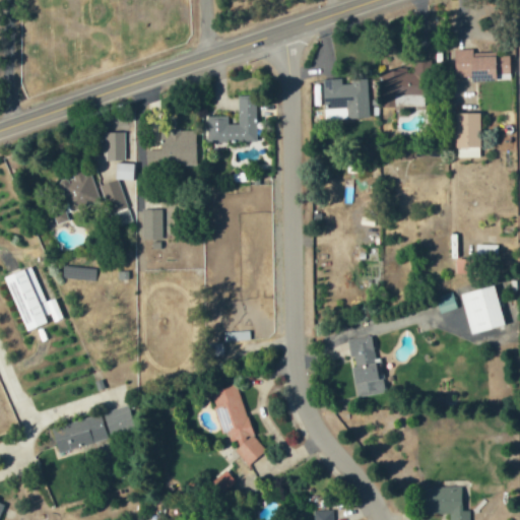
[(454,50),(455,77),(470,77),(471,81),(510,80),(509,57),(472,57),(472,50),(454,50)]
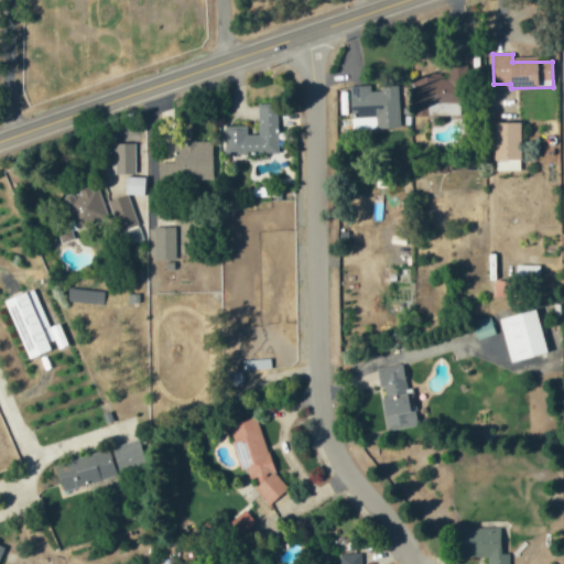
[(463,116),(464,65),(447,65),(447,77),(412,77),(411,117),(427,117),(427,115),(463,116)]
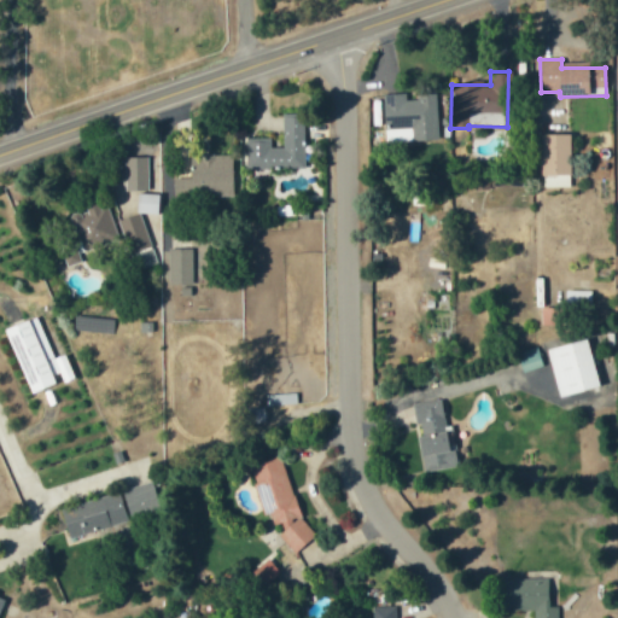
[(437,97),(406,97),(406,94),(383,94),(384,129),(412,128),(413,143),(438,143),(437,97)]
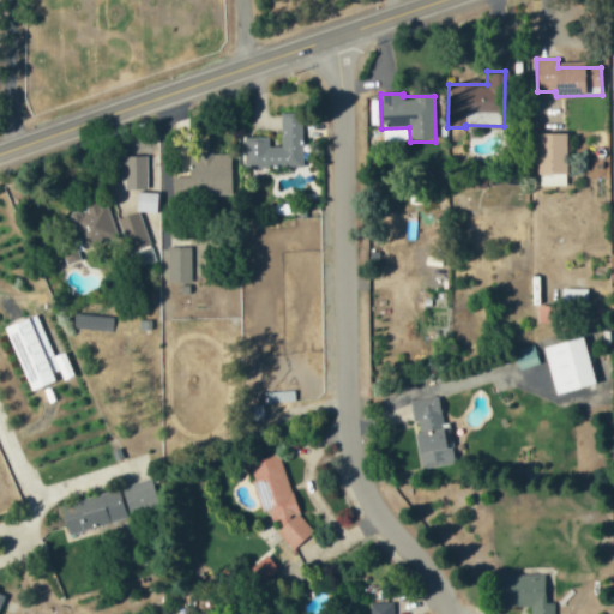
[(302,116),(281,116),(281,148),(269,148),(269,138),(245,137),(244,168),(302,169),(302,116)]
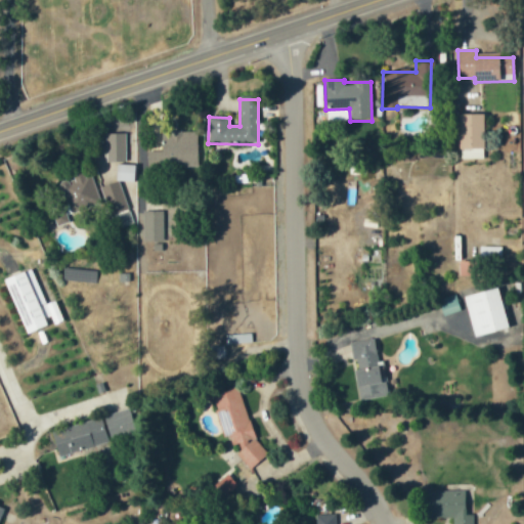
[(460,160),(483,160),(483,115),(460,115),(460,160)]
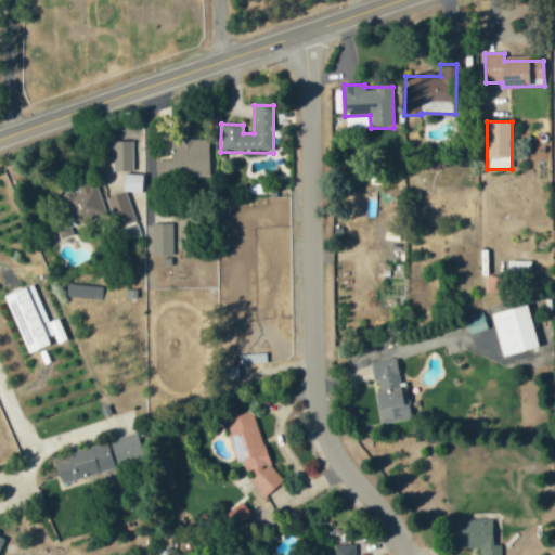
[(156,159),(156,176),(209,176),(209,139),(175,139),(175,159),(156,159)]
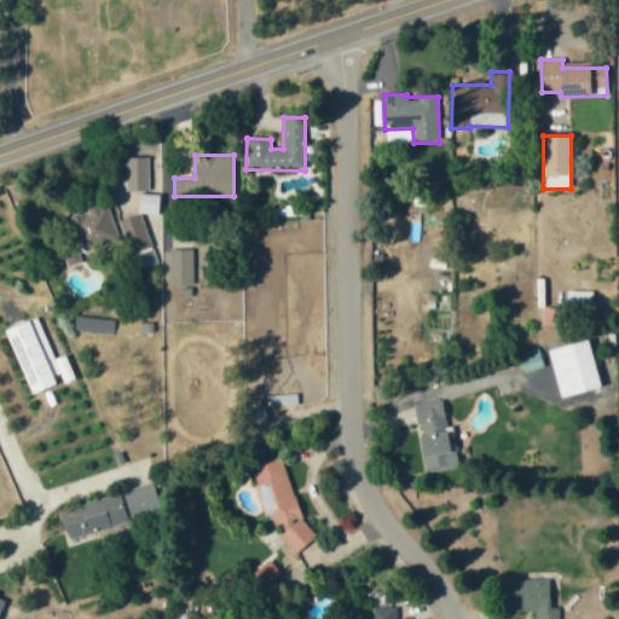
[(125,158),(126,192),(149,192),(148,157),(125,158)]
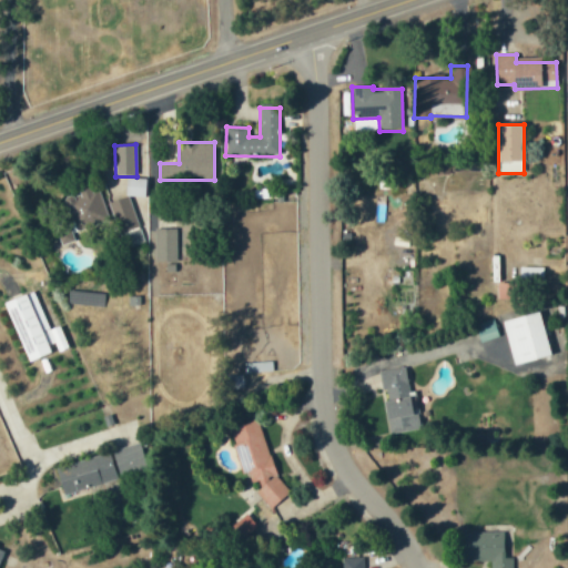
[(127,196),(145,198),(145,179),(127,179),(127,196)]
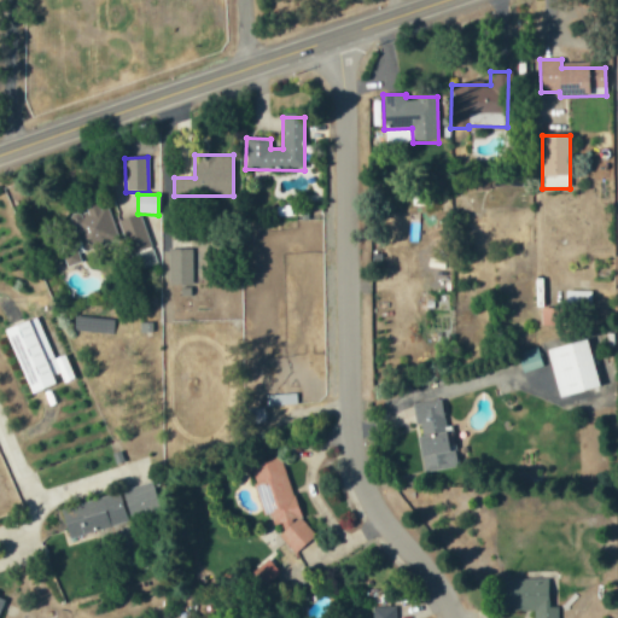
[(83,251),(118,239),(106,203),(70,215),(83,251)]
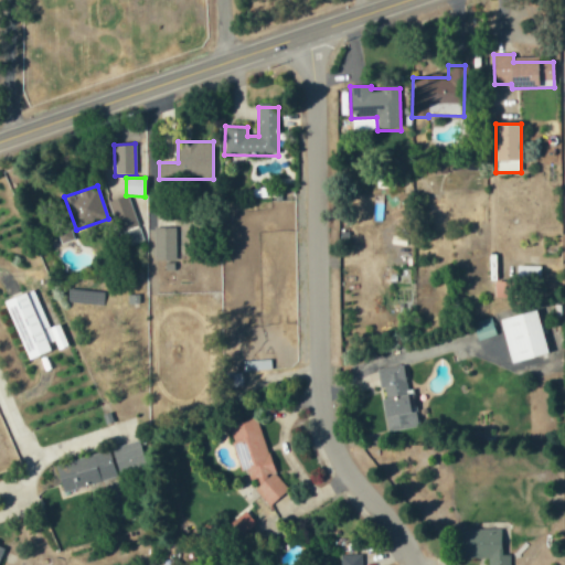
[(120,246),(141,242),(130,194),(110,200),(120,246)]
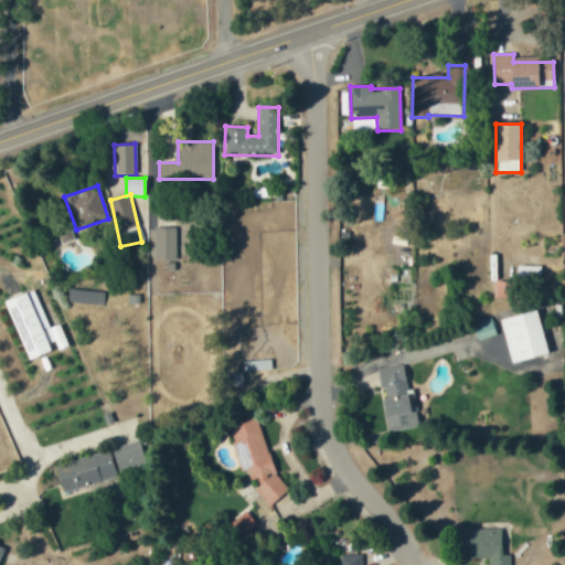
[(57,226),(60,242),(73,240),(70,224),(57,226)]
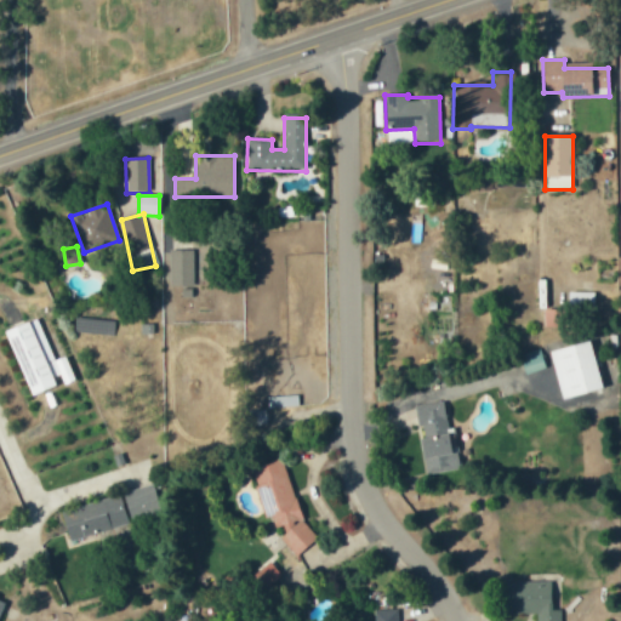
[(170,285),(194,285),(193,250),(170,250),(170,285)]
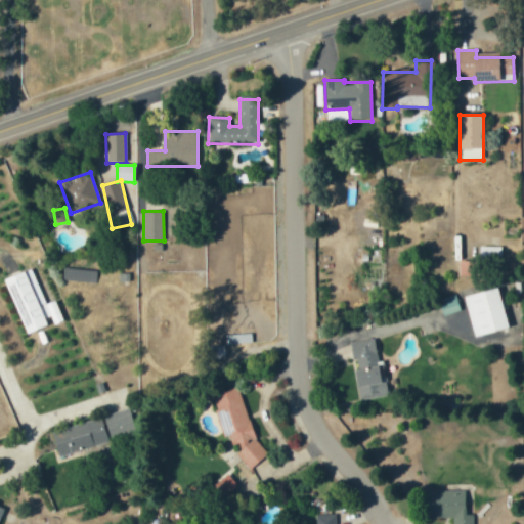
[(478,260),(459,260),(459,275),(478,274),(478,260)]
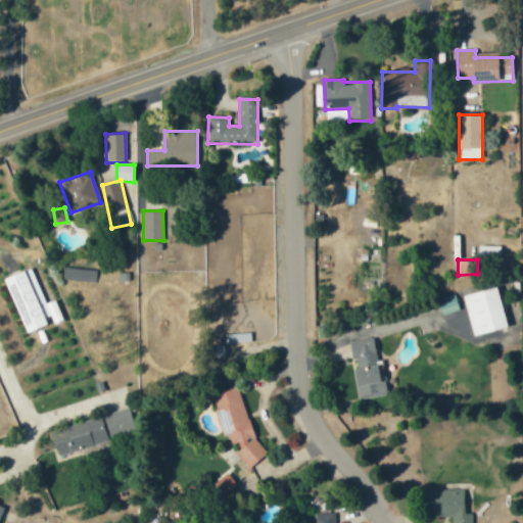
[(95,282),(96,270),(63,266),(62,279),(95,282)]
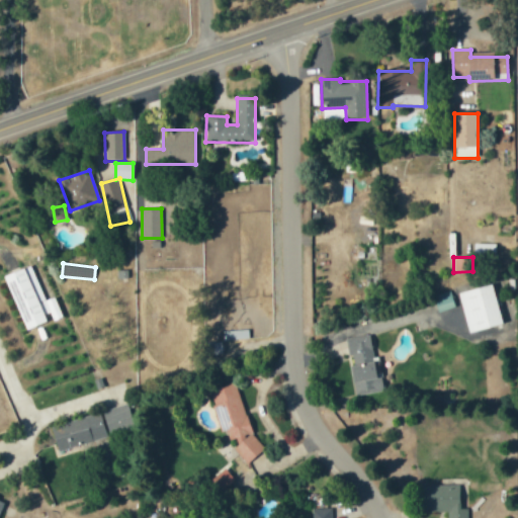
[(4,274),(26,329),(62,315),(54,295),(45,299),(30,264),(4,274)]
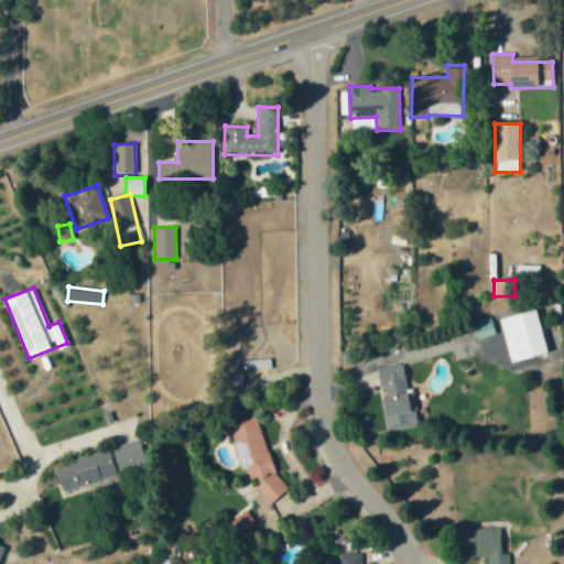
[(499,318),(511,362),(548,353),(535,308),(499,318)]
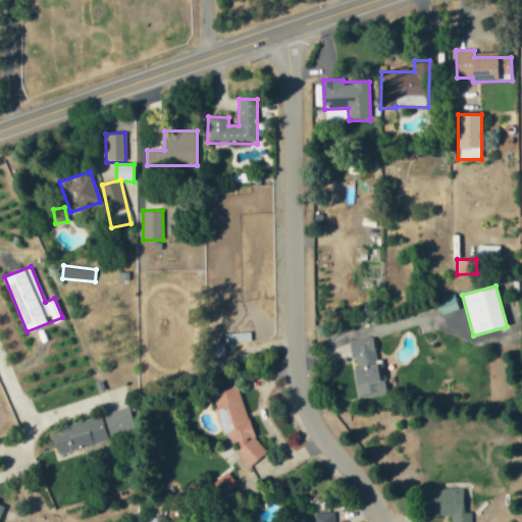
[(441,314),(458,309),(454,293),(436,297),(441,314)]
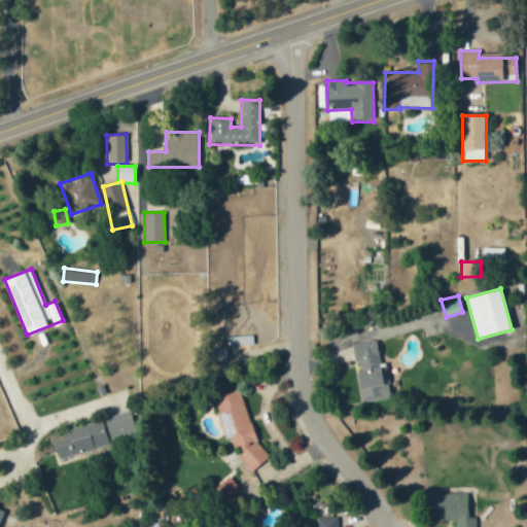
[(387,398),(381,340),(353,343),(355,362),(356,362),(361,402),(387,398)]
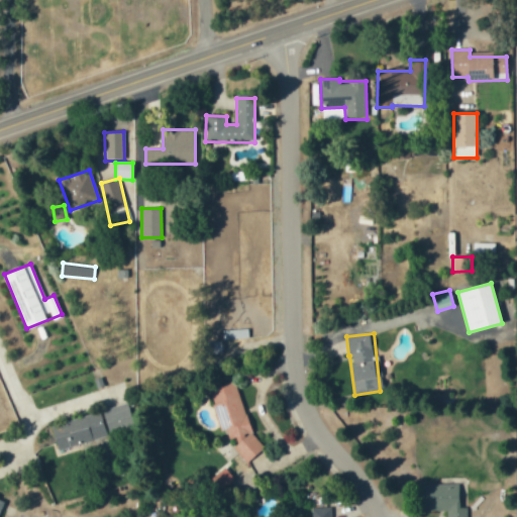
[(233,461),(257,454),(236,381),(212,388),(233,461)]
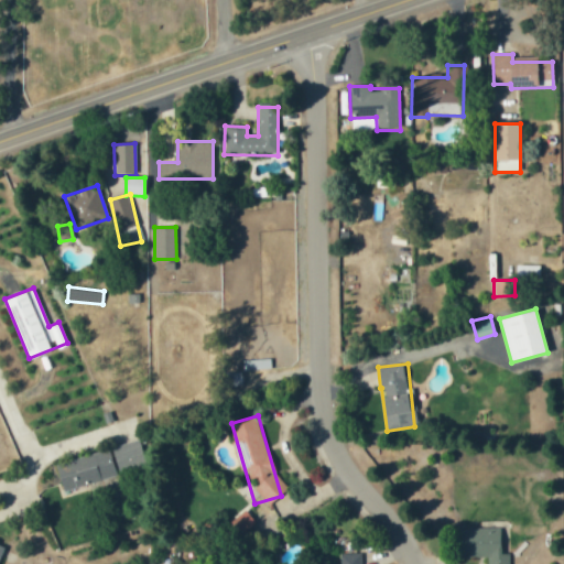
[(119,473),(145,463),(137,438),(110,447),(119,473)]
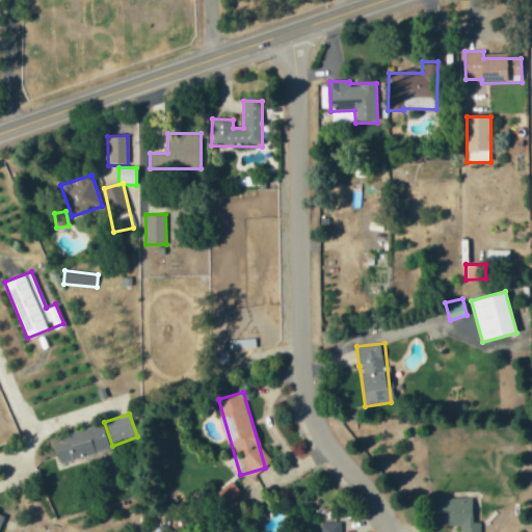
[(109,449),(102,424),(52,439),(59,463),(109,449)]
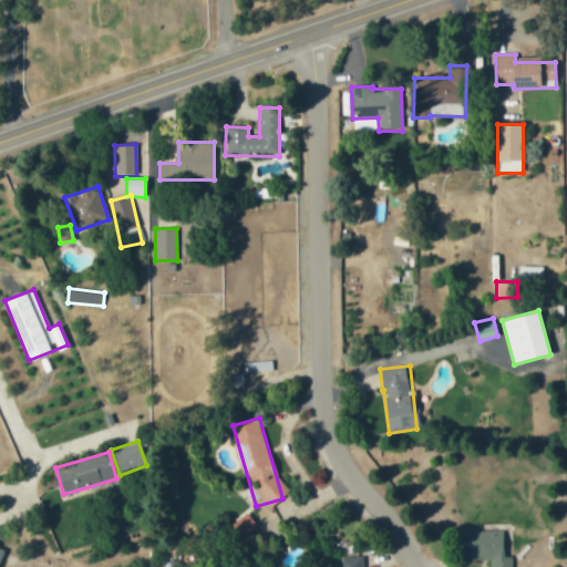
[(512,566),(512,556),(503,556),(503,531),(461,531),(462,559),(490,558),(490,566),(512,566)]
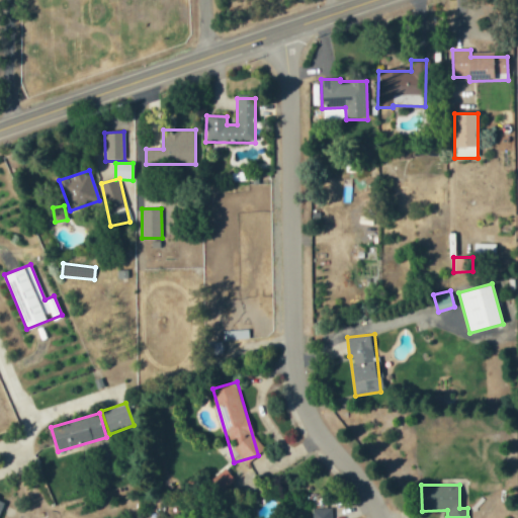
[(331,517),(331,508),(312,508),(312,517),(331,517)]
